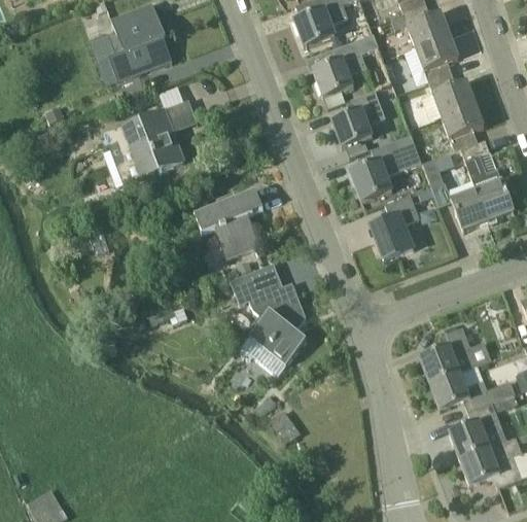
[(347,19),(342,4),(353,0),(315,0),(312,1),(316,12),(293,22),(304,49),(337,37),(331,25),(347,19)]
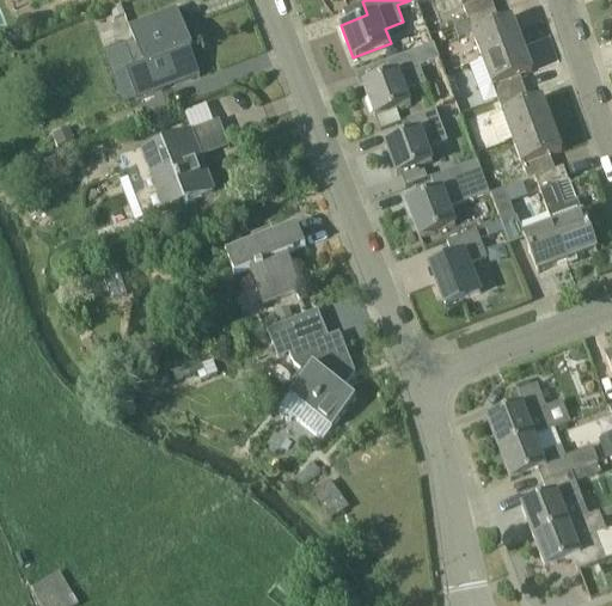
[(467,17),(471,16),(495,7),(493,0),(461,0),(463,4),(467,17)]
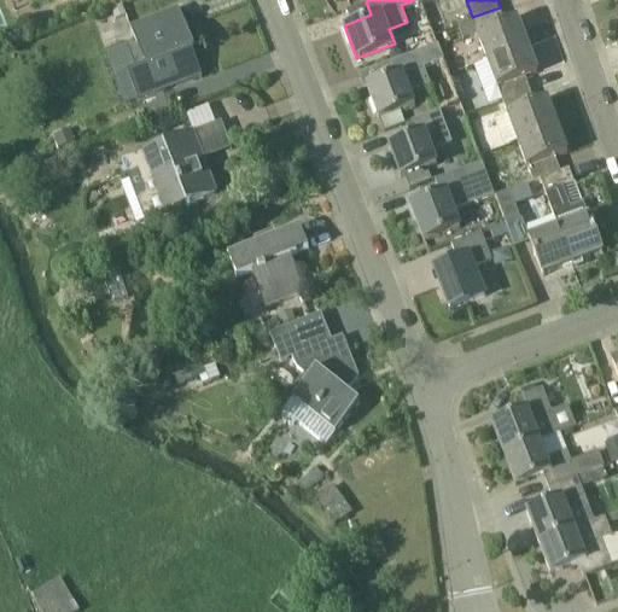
[(136,98),(202,74),(192,47),(194,47),(179,5),(130,23),(138,39),(128,42),(139,68),(128,73),(136,98)]
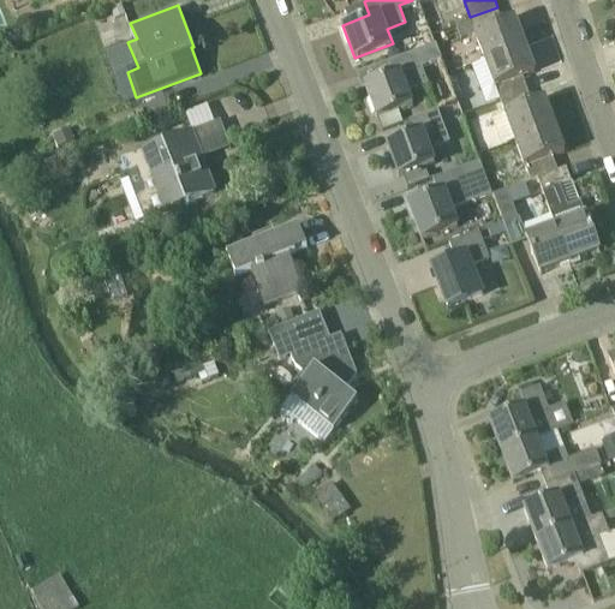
[(483,58),(525,42),(514,16),(502,19),(497,7),(473,16),(470,17),(457,23),(461,35),(475,30),(473,31),(483,58)]
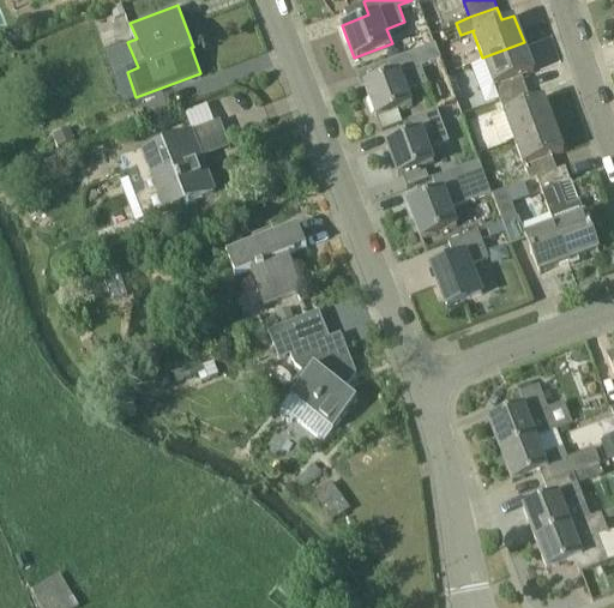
[(426,79),(421,64),(441,56),(435,41),(401,54),(390,58),(386,59),(392,73),(365,83),(375,115),(413,101),(408,86),(426,79)]
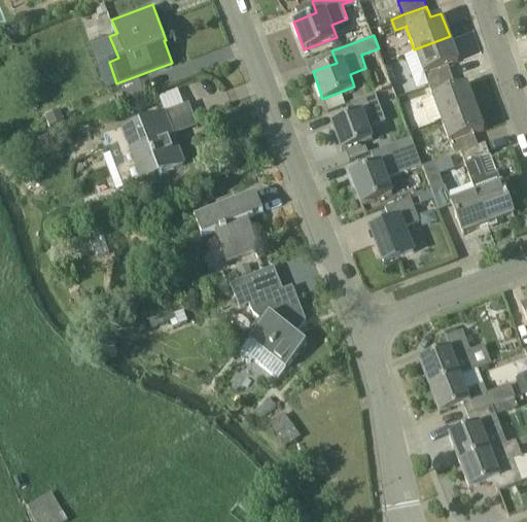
[(337,37),(331,39),(335,49),(344,46),(341,39),(340,40),(338,35),(336,36),(337,37)]
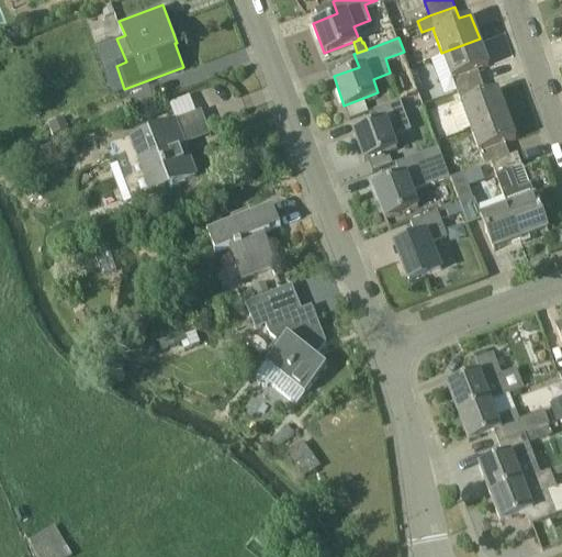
[(458,88),(482,78),(478,67),(489,63),(480,39),(441,53),(450,77),(454,79),(458,88)]
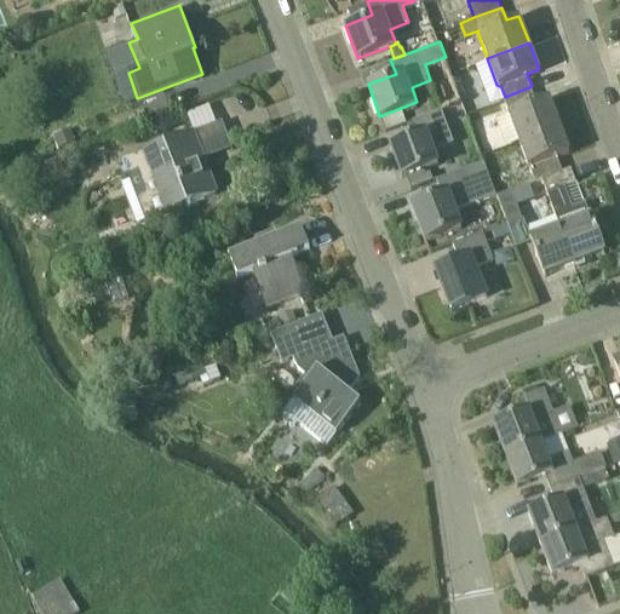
[(517,139),(560,124),(549,97),(537,101),(532,86),(505,97),(510,112),(509,116),(517,139)]
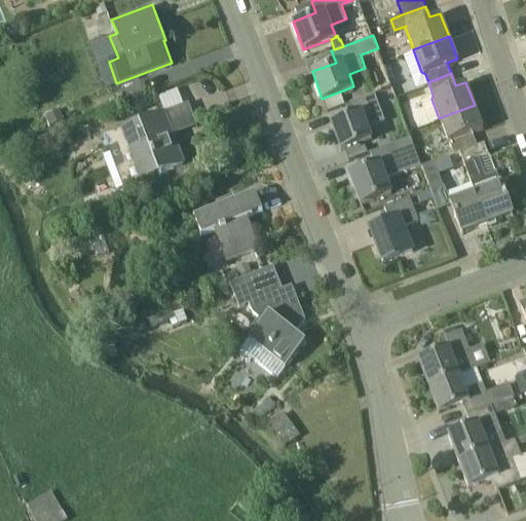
[(415,88),(401,91),(406,116),(429,110),(426,98),(418,100),(415,88)]
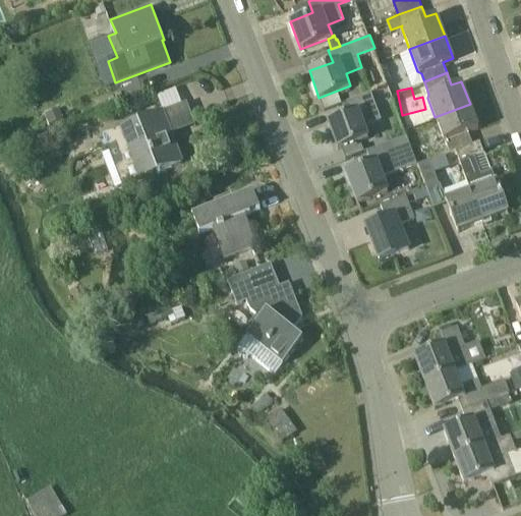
[(363,124),(381,117),(371,91),(347,100),(351,111),(328,120),(337,147),(368,136),(363,124)]
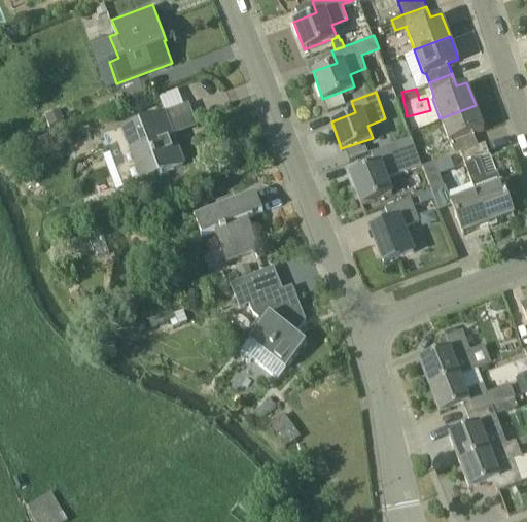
[(124,185),(183,163),(173,133),(198,124),(188,100),(104,132),(109,144),(117,141),(125,161),(115,164),(124,185)]
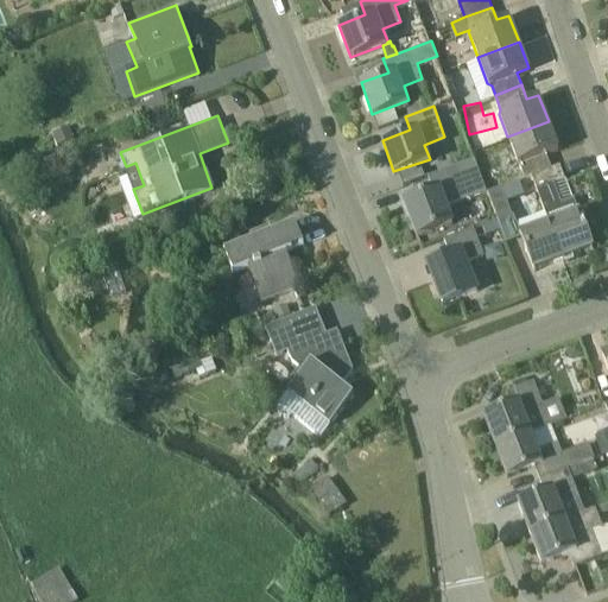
[(524,175),(530,173),(551,165),(546,152),(558,147),(549,121),(507,137),(514,156),(518,158),(524,175)]
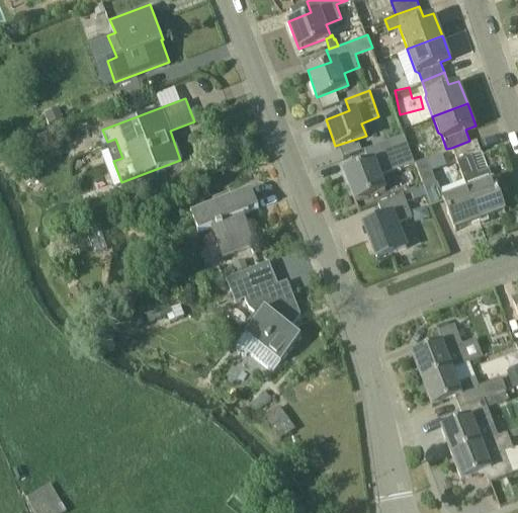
[(62,115),(64,115),(59,105),(46,110),(50,120),(62,115)]
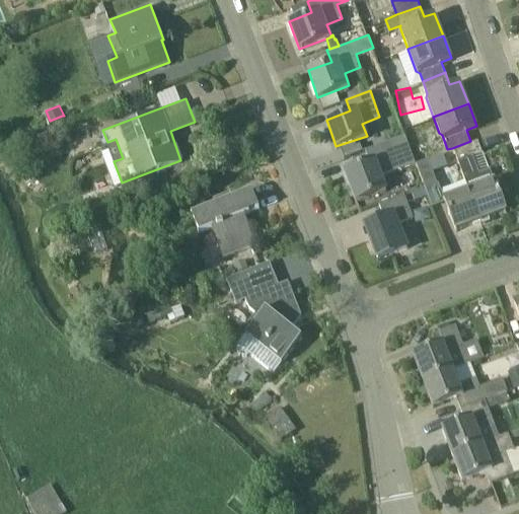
[(413,154),(404,133),(384,141),(365,148),(370,161),(345,170),(356,200),(386,188),(380,172),(415,159),(413,154)]
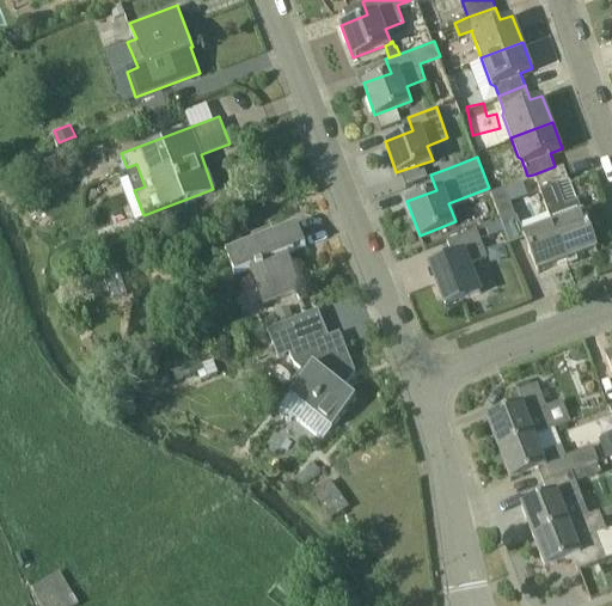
[(540,189),(546,187),(557,182),(569,178),(563,164),(555,166),(533,175),(538,188),(539,188),(540,189)]
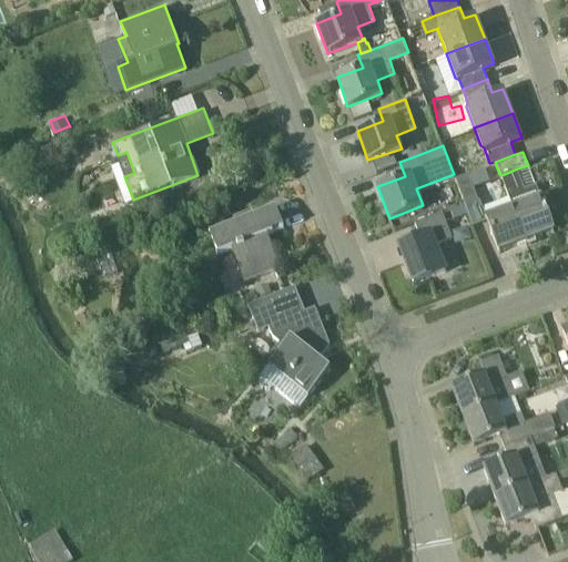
[(473,184),(499,174),(495,162),(489,163),(455,176),(465,203),(478,197),(473,184)]
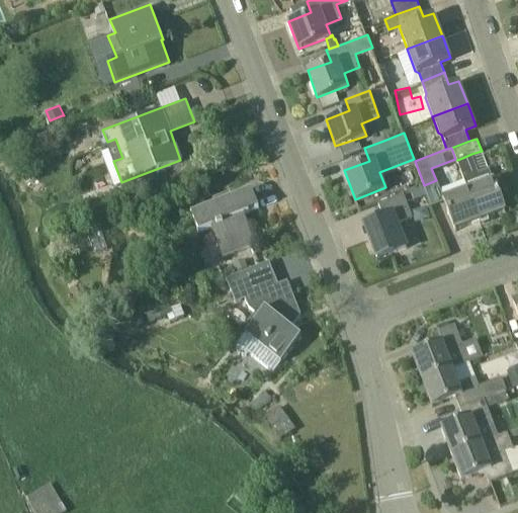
[(471,154),(462,158),(457,160),(463,178),(466,187),(466,186),(480,220),(505,209),(493,177),(488,166),(478,170),(471,154)]
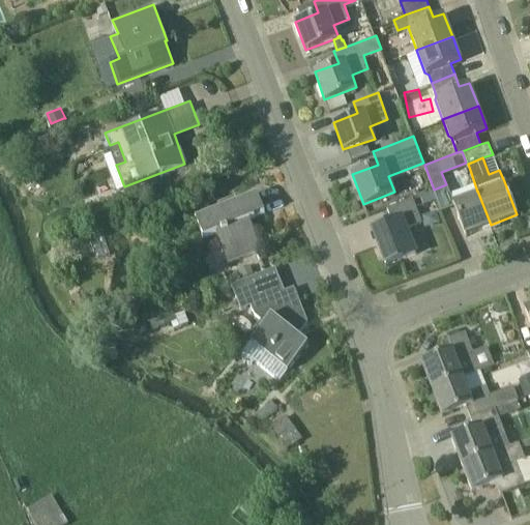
[(477,191),(477,192),(474,182),(448,192),(466,234),(491,225),(477,191)]
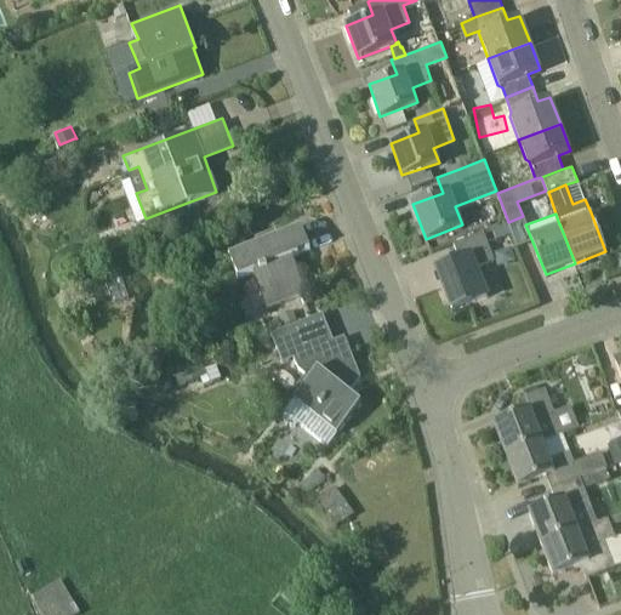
[(495,237),(512,231),(508,222),(493,228),(495,237)]
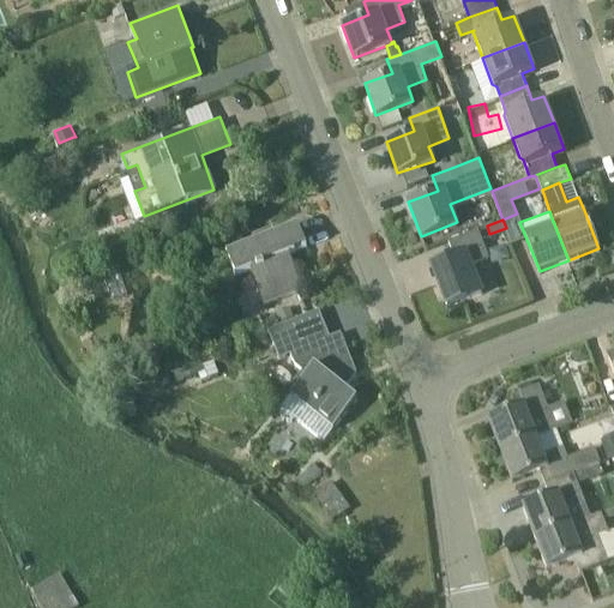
[(248,266),(263,301),(299,287),(284,253),(307,245),(298,221),(227,252),(235,272),(248,266)]
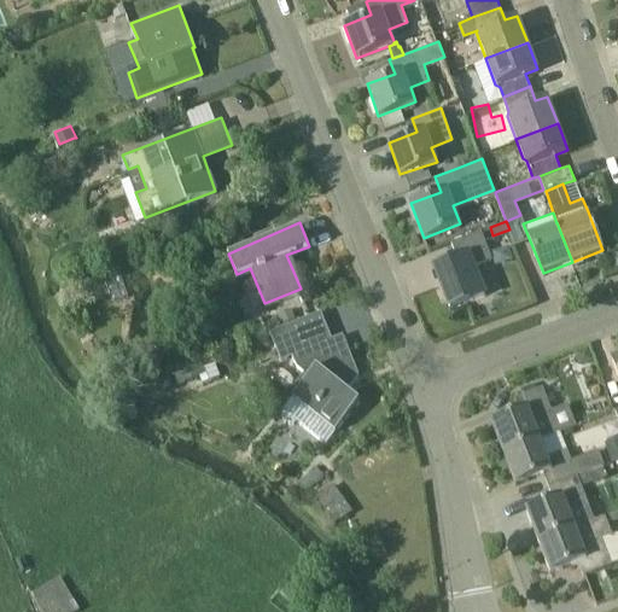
[(433,264),(450,307),(484,293),(473,263),(491,256),(482,228),(452,240),(458,256),(433,264)]
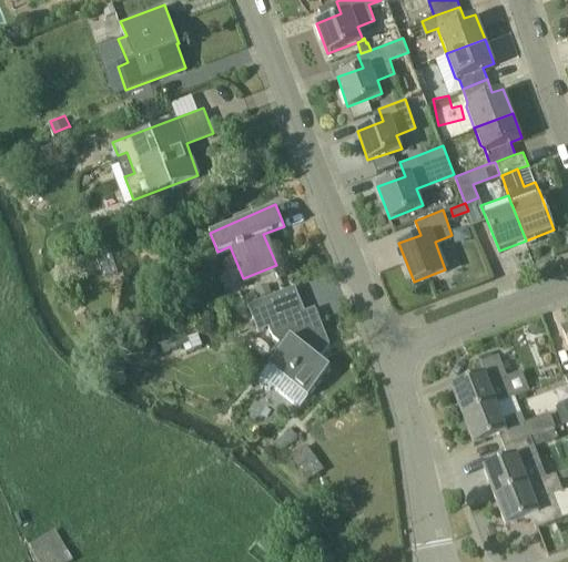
[(260,297),(272,293),(269,282),(255,286),(260,297)]
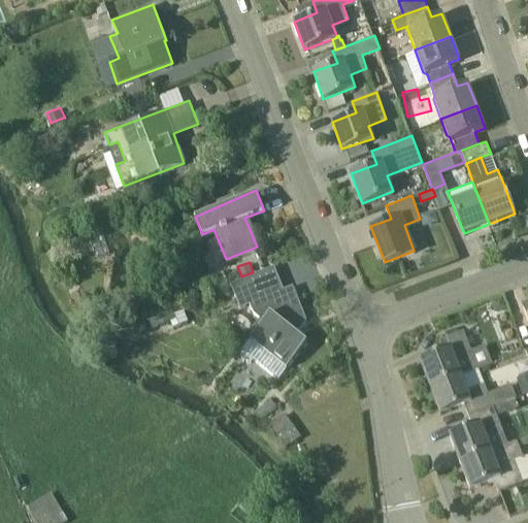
[(278,377),(307,341),(295,331),(306,319),(293,285),(250,300),(250,303),(253,308),(258,314),(260,316),(251,327),(255,331),(242,348),(240,351),(240,355),(243,359),(248,360),(251,360),(255,357),(278,377)]
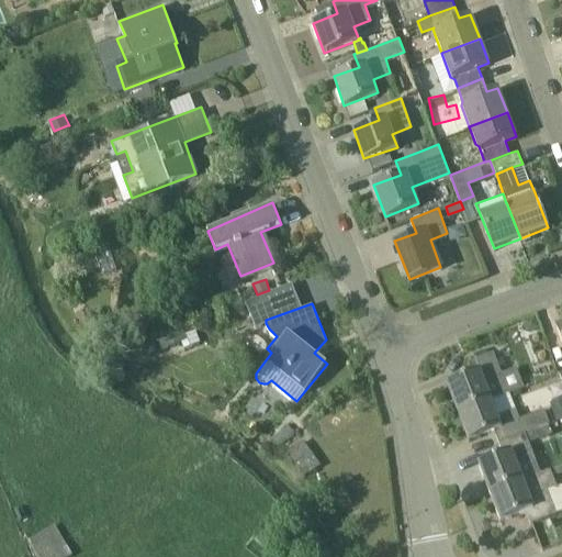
[(521,319),(526,331),(538,326),(534,314),(521,319)]
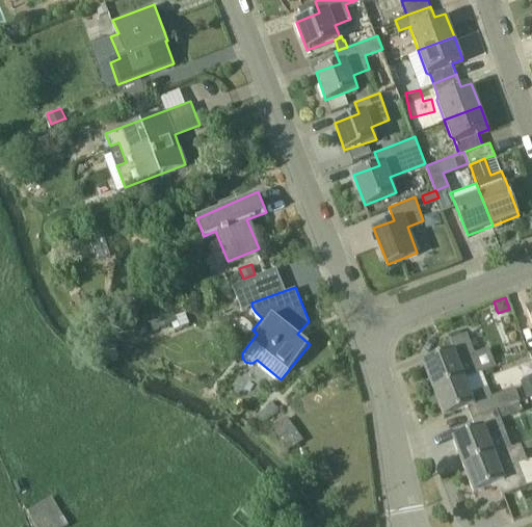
[(153,328),(171,321),(178,319),(176,314),(174,311),(150,319),(153,328)]
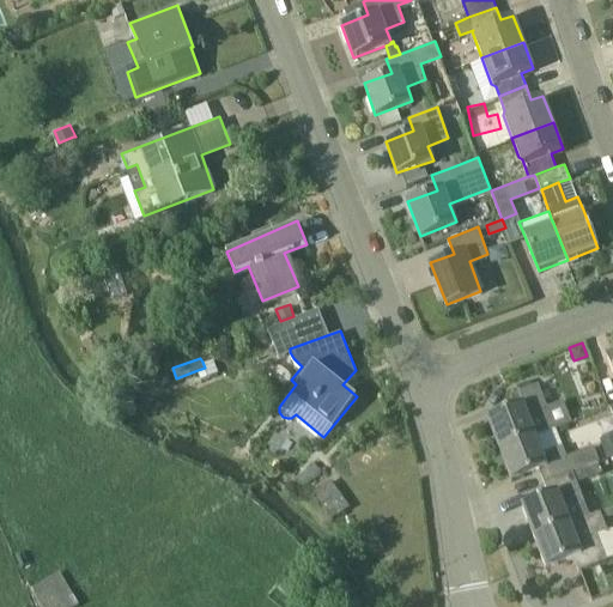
[(536,432),(571,419),(563,398),(547,404),(538,381),(509,393),(515,406),(487,417),(499,447),(536,432)]
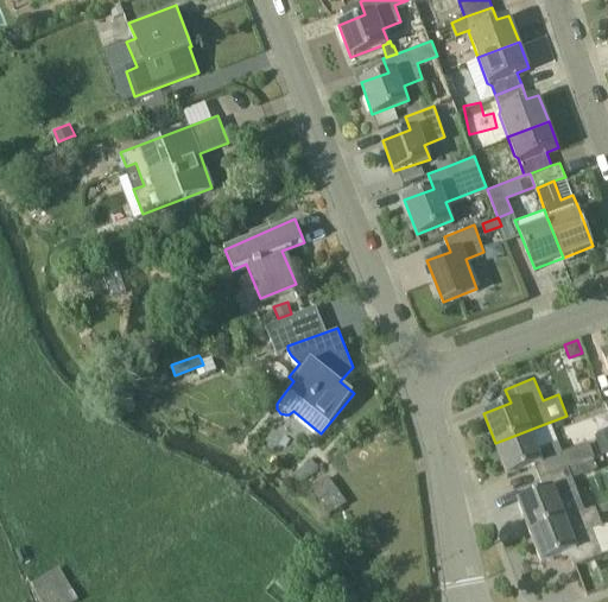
[(607,448),(607,428),(595,432),(601,451),(607,448)]
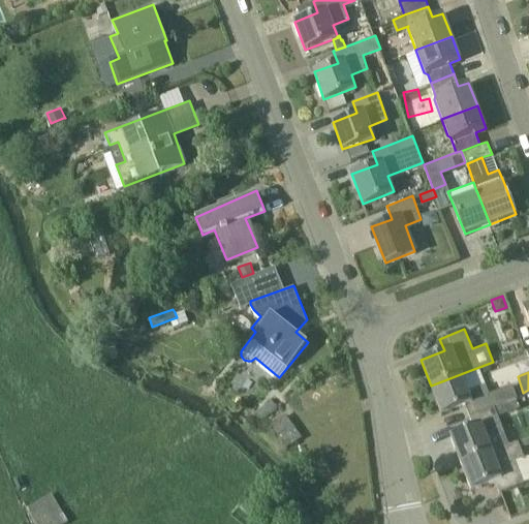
[(468,389),(463,373),(431,386),(441,412),(463,403),(467,414),(493,403),(494,405),(521,395),(517,382),(512,384),(511,383),(489,392),(485,382),(468,389)]
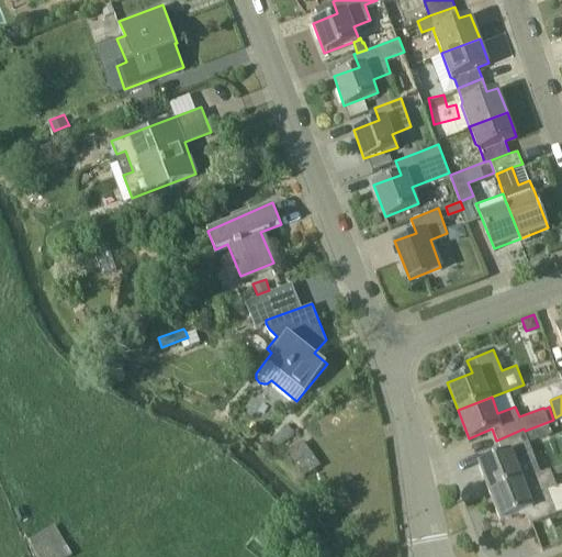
[(274,445),(294,433),(289,424),(269,436),(274,445)]
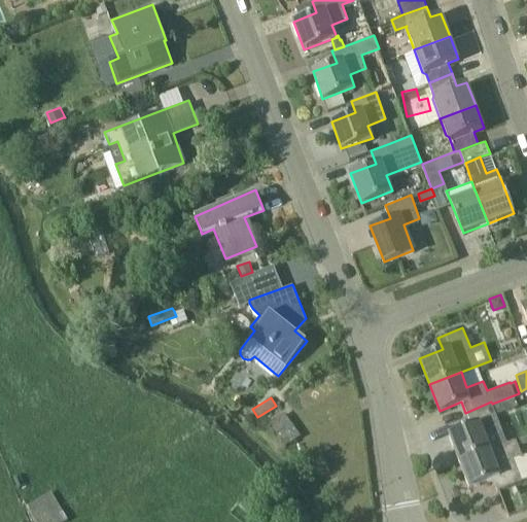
[(506,441),(492,404),(491,402),(465,413),(470,425),(449,433),(459,460),(506,442),(506,441)]
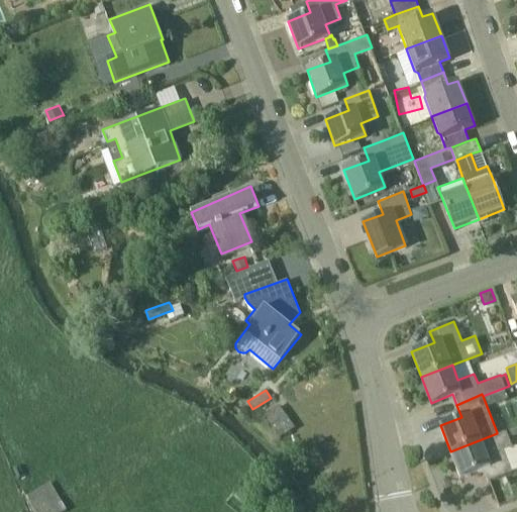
[(511,470),(503,448),(512,445),(506,429),(497,432),(497,433),(450,451),(460,478),(483,468),(488,480),(511,470)]
